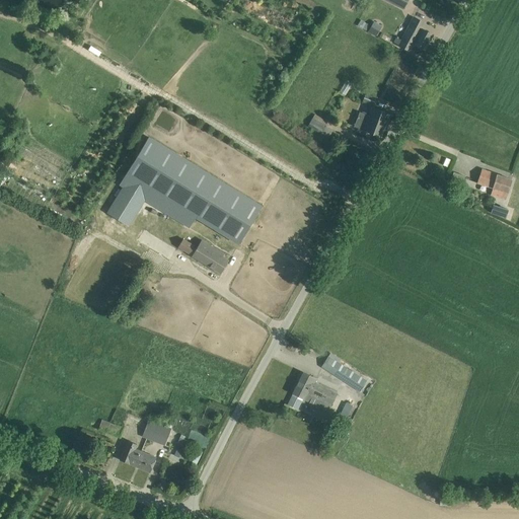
[(384,0),(403,9),(408,0),(384,0)]
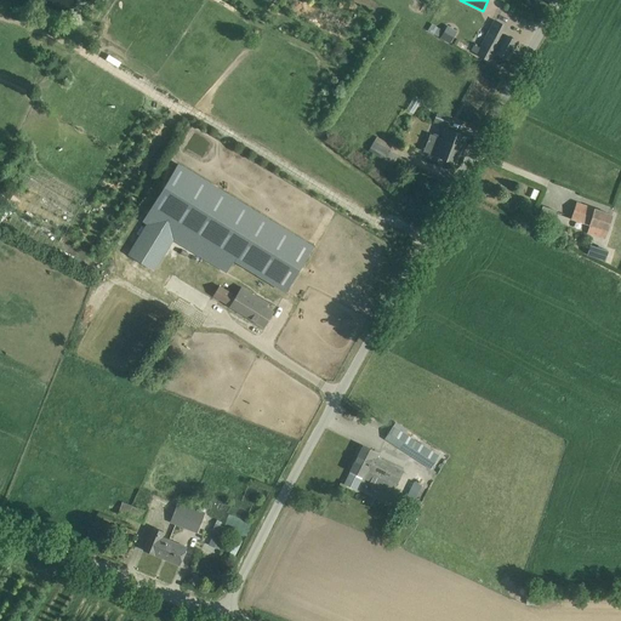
[(508,28),(496,21),(482,49),(477,46),(473,51),(478,53),(478,55),(490,61),(495,52),(508,60),(518,41),(505,34),(508,28)]
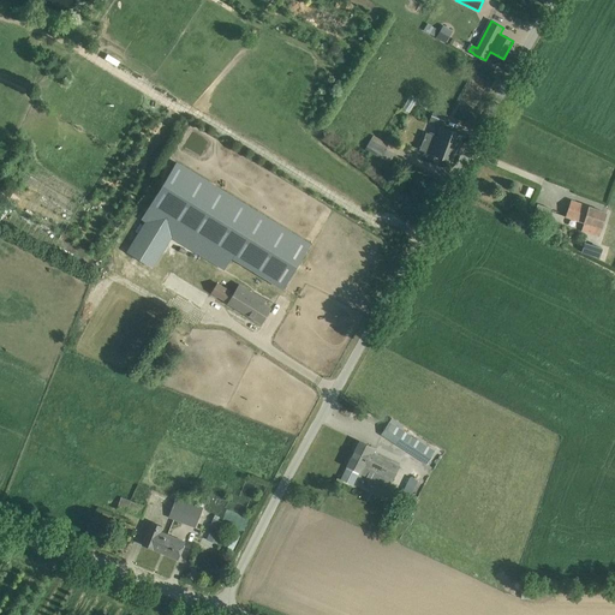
[(453,31),(443,25),(436,37),(446,42),(453,31)]
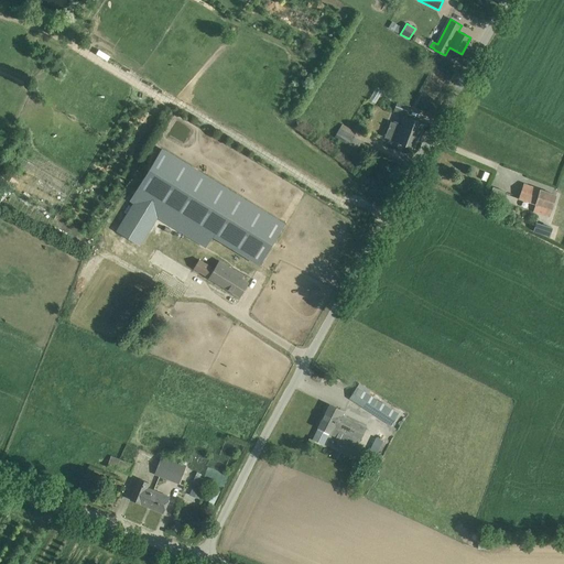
[(96,54),(107,62),(108,61),(110,57),(110,56),(99,50),(96,54)]
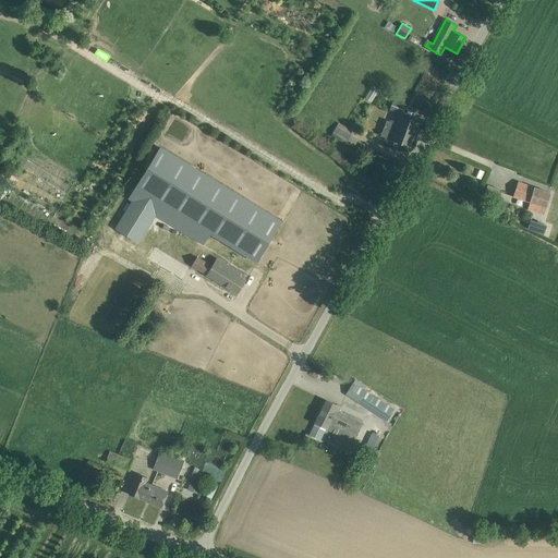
[(402,113),(404,107),(392,102),(390,109),(402,113)]
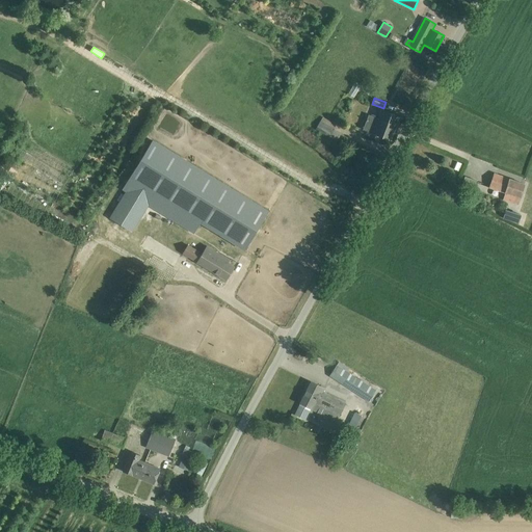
[(400,116),(390,113),(381,109),(378,118),(369,114),(363,129),(373,133),(391,140),(400,116)]
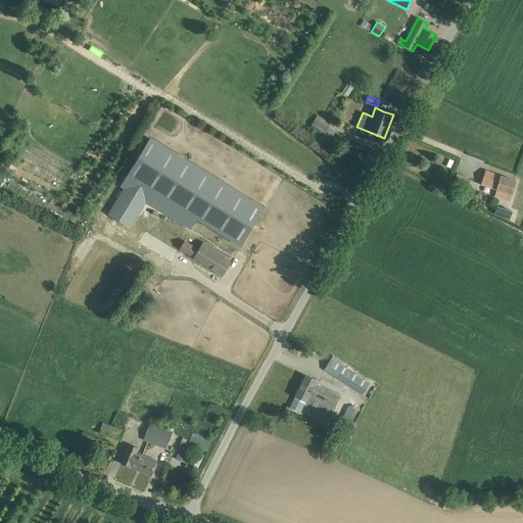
[(323,135),(330,123),(318,115),(311,128),(323,135)]
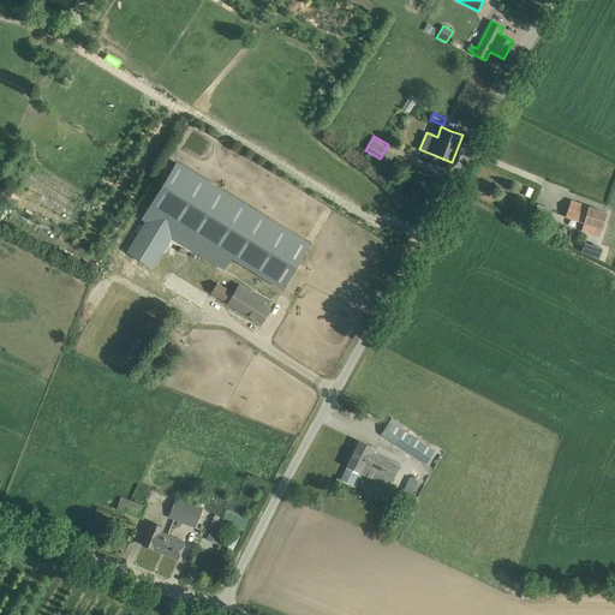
[(145,222),(127,252),(137,257),(153,267),(171,238),(172,236),(224,268),(231,256),(281,287),(308,244),(177,162),(143,216),(147,219),(145,222)]
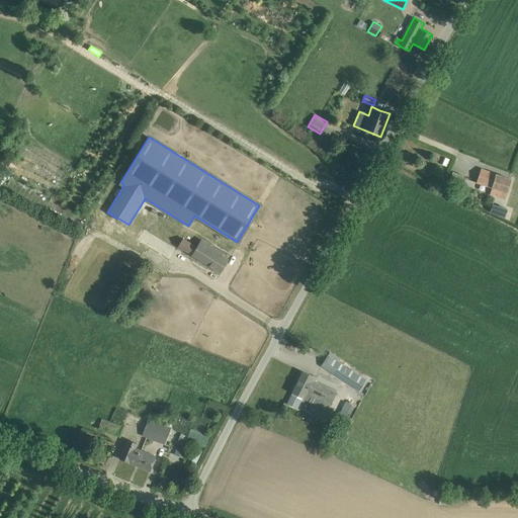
[(504,200),(510,180),(481,168),(476,183),(496,189),(494,196),(504,200)]
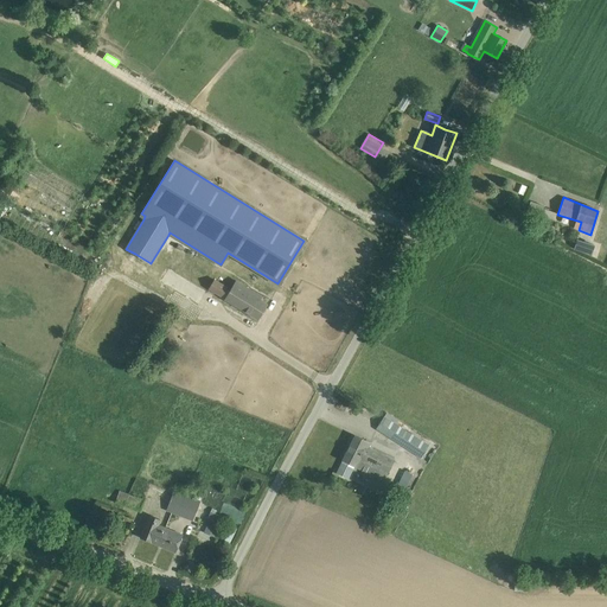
[(517,218),(519,212),(509,206),(506,213),(517,218)]
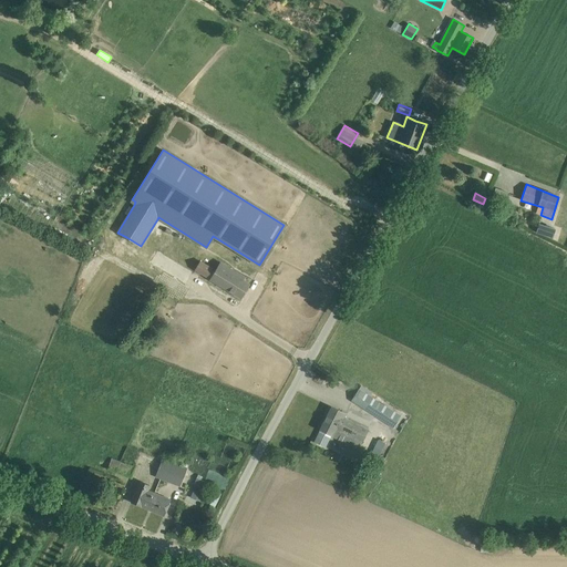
[(553,237),(555,228),(538,224),(536,233),(553,237)]
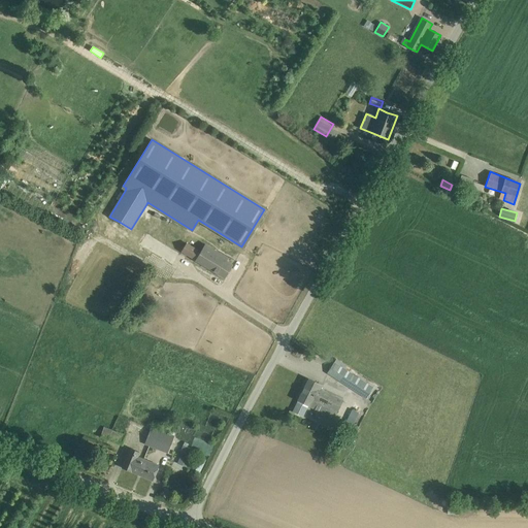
[(227,258),(202,242),(198,250),(193,258),(224,277),(231,265),(225,261),(227,258)]
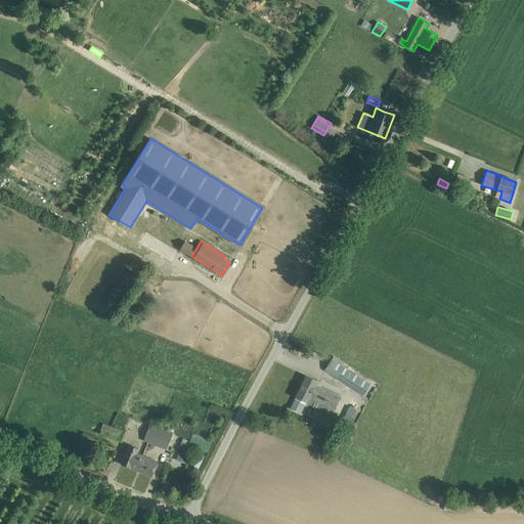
[(197,248),(184,242),(180,249),(191,256),(197,248)]
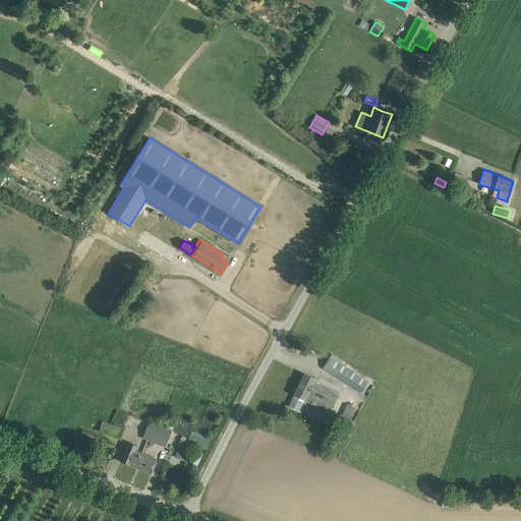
[(361,393),(367,383),(330,358),(324,368),(361,393)]
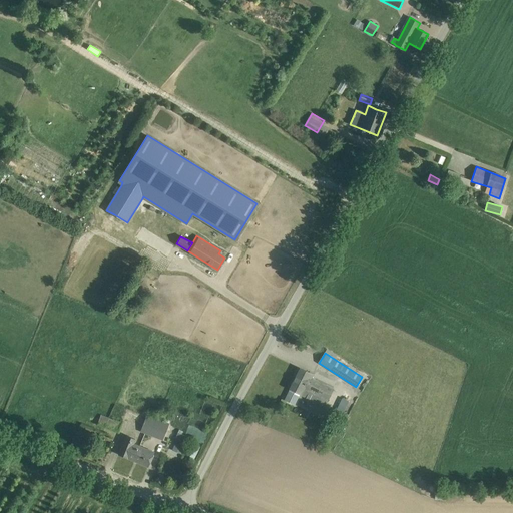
[(313,375),(309,373),(300,368),(290,389),(324,407),(333,389),(311,378),(313,375)]
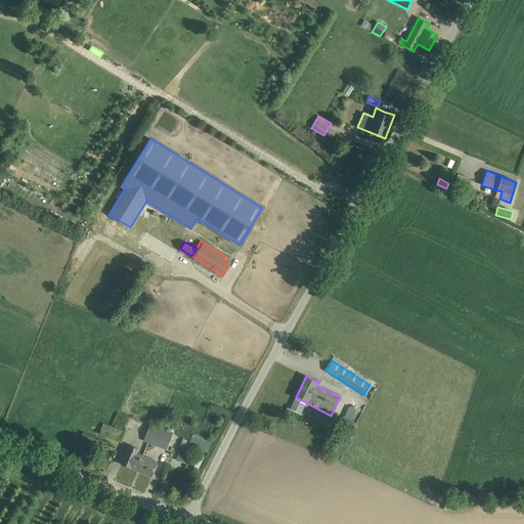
[(346,415),(352,419),(357,409),(351,405),(346,415)]
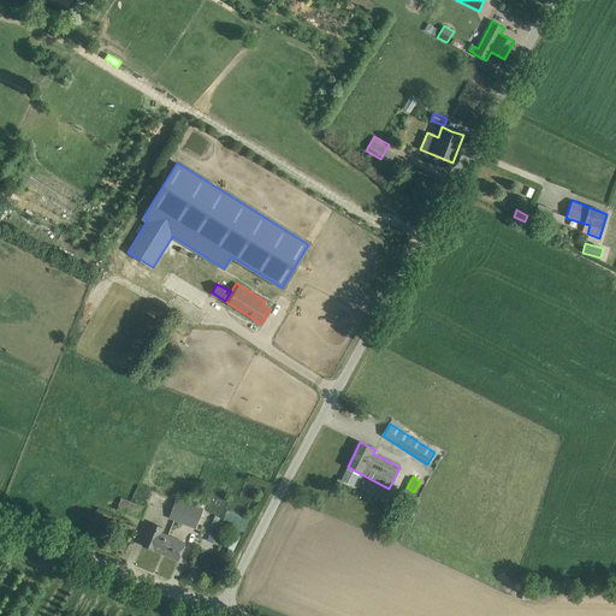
[(117,509),(143,519),(147,507),(122,497),(117,509)]
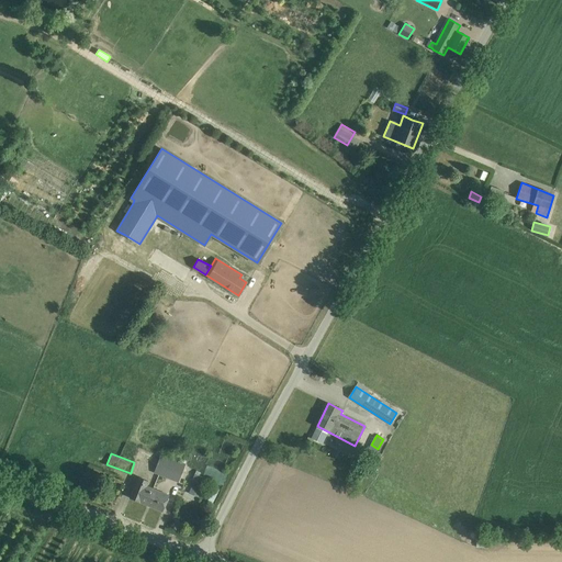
[(166,478),(173,459),(160,453),(154,472),(166,478)]
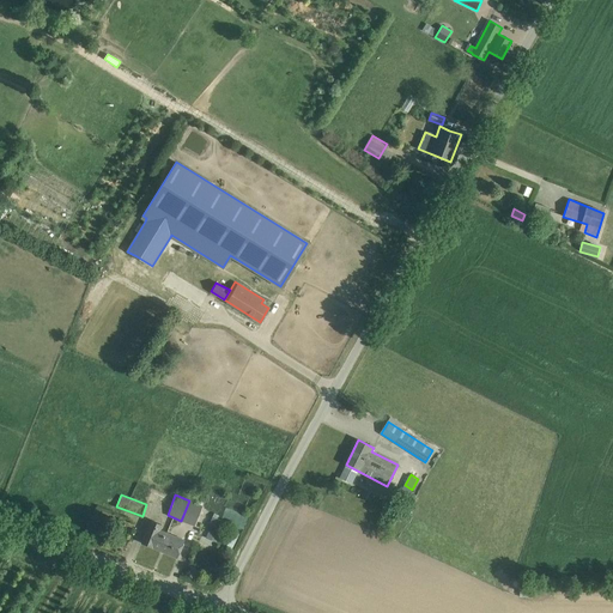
[(189,501),(181,521),(194,526),(202,505),(189,501)]
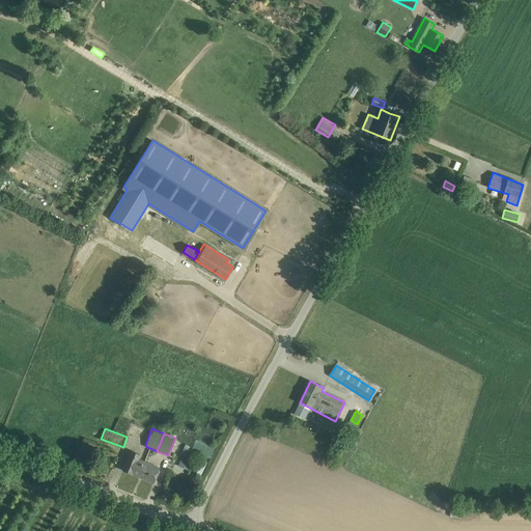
[(193,450),(185,447),(183,452),(191,456),(193,450)]
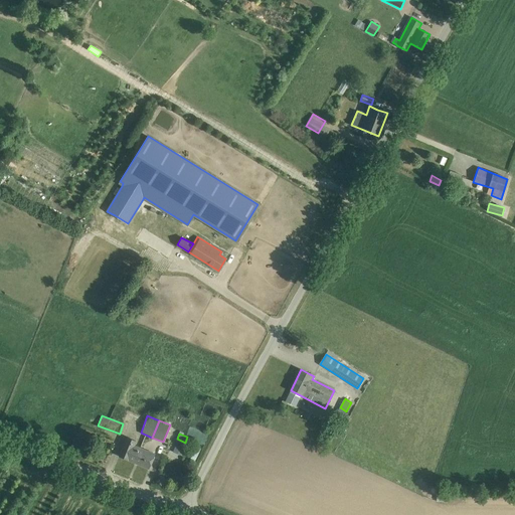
[(136,451),(138,447),(134,446),(136,441),(127,438),(119,456),(133,462),(138,452),(136,451)]
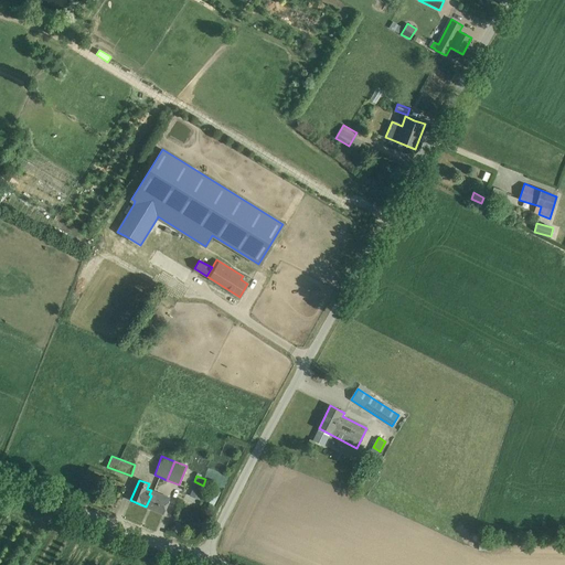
[(203,493),(192,489),(190,497),(200,500),(203,493)]
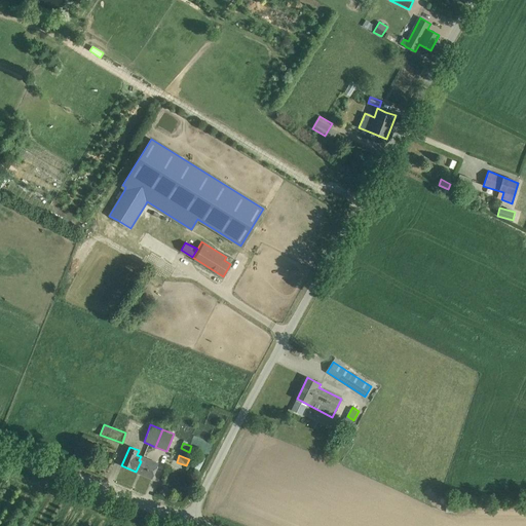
[(200,458),(197,456),(191,467),(198,471),(205,457),(201,455),(200,458)]
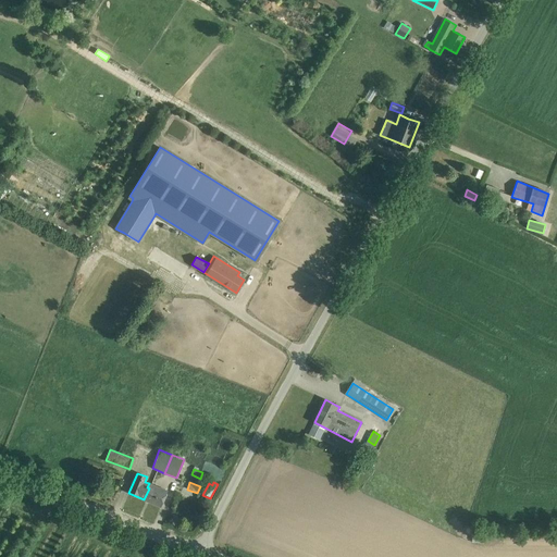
[(161,507),(165,496),(168,491),(149,483),(147,487),(149,489),(144,499),(161,507)]
